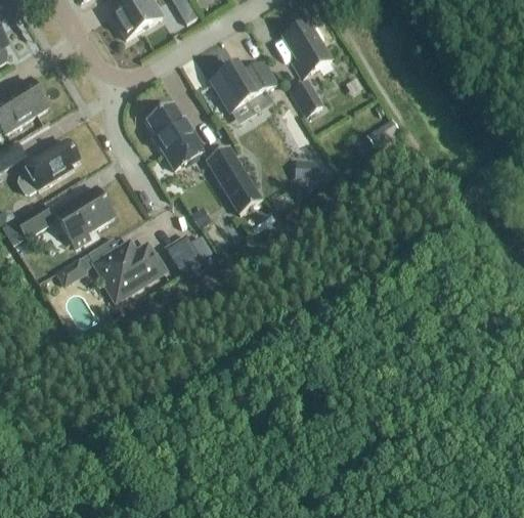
[(128,0),(130,3),(111,15),(125,38),(162,16),(153,0),(128,0)]
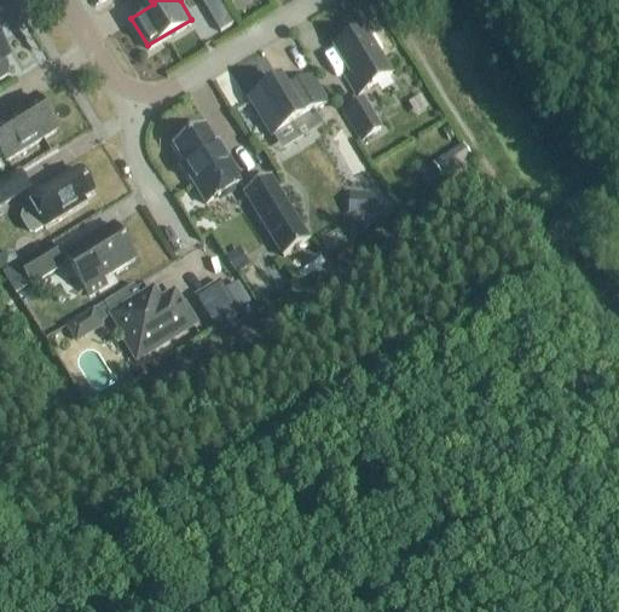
[(226,9),(213,16),(220,27),(232,18),(226,9)]
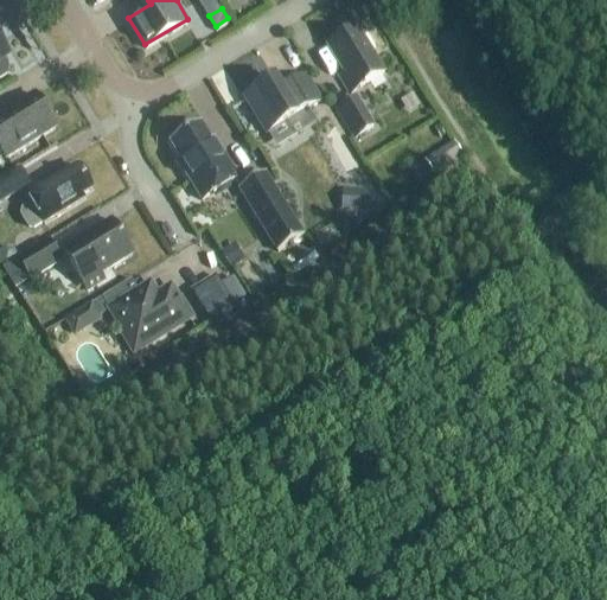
[(375,43),(362,20),(327,42),(343,68),(338,70),(350,89),(383,68),(370,46),(375,43)]
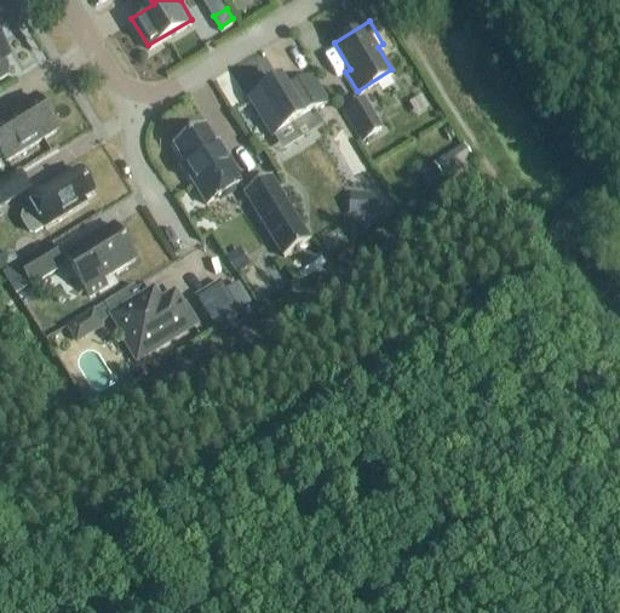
[(280,75),(248,95),(273,132),(327,98),(311,72),(287,87),(280,75)]
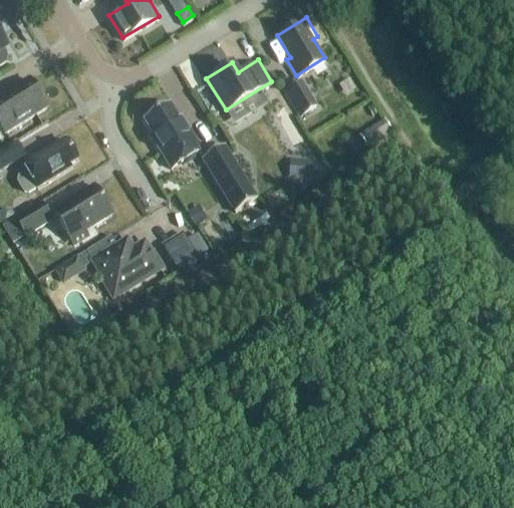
[(46,105),(28,76),(0,93),(0,122),(5,131),(46,105)]
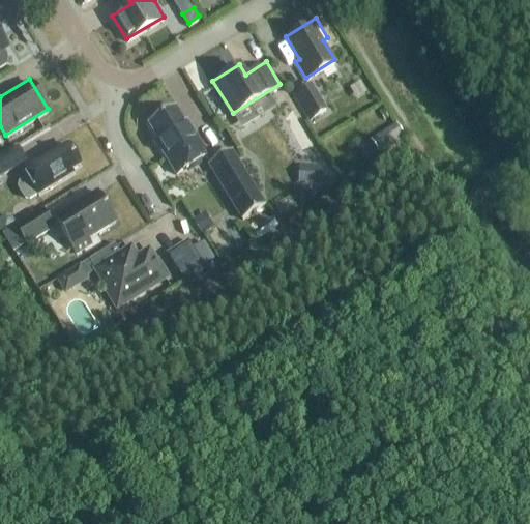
[(325,107),(310,82),(294,91),(310,116),(325,107)]
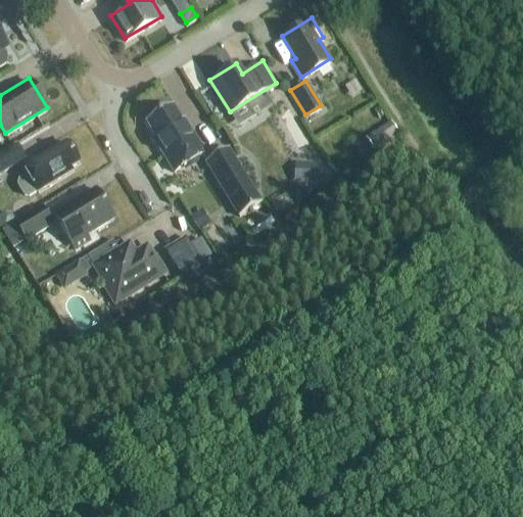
[(146,120),(155,133),(152,135),(175,169),(205,148),(183,114),(181,116),(172,102),(146,120)]
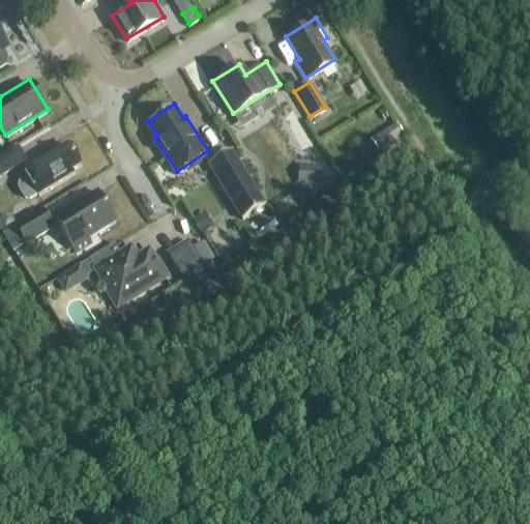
[(37,192),(74,170),(71,167),(80,162),(68,142),(59,147),(58,145),(23,167),(27,174),(19,179),(18,183),(24,194),(30,195),(37,191),(37,192)]
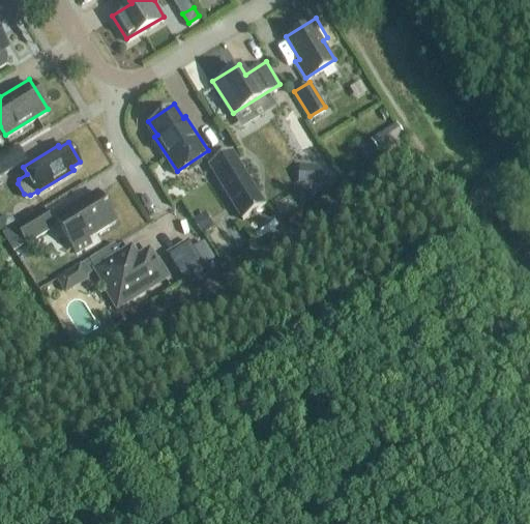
[(0,172),(20,162),(25,157),(16,144),(0,153),(0,172)]
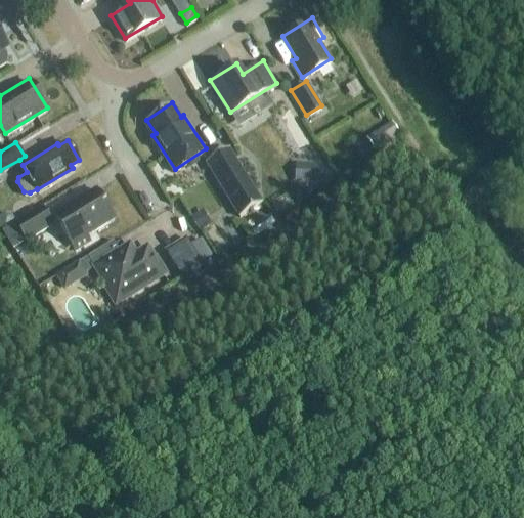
[(206,161),(239,213),(262,199),(229,146),(206,161)]
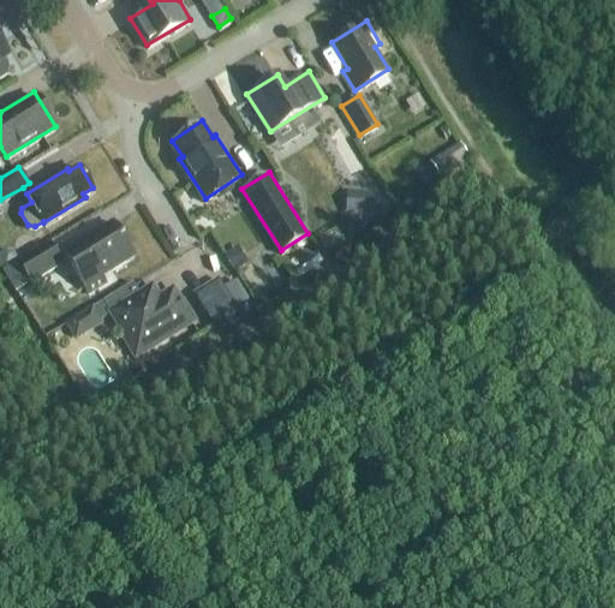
[(378,188),(346,185),(345,209),(354,209),(377,210),(378,188)]
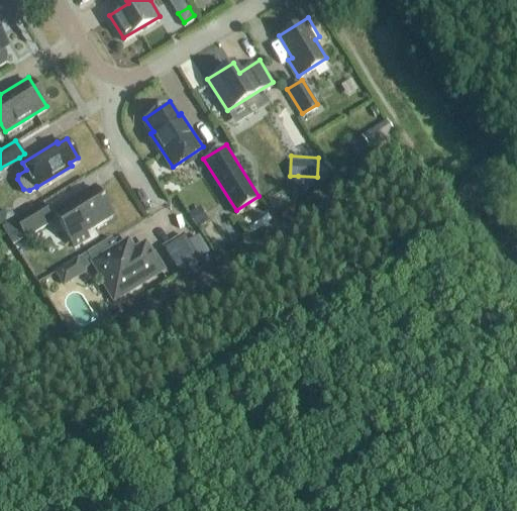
[(94,184),(53,209),(74,243),(88,234),(86,230),(112,213),(94,184)]
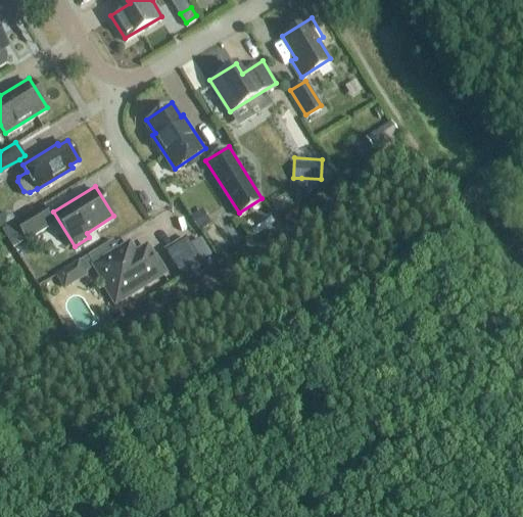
[(26,237),(52,221),(41,203),(15,220),(26,237)]
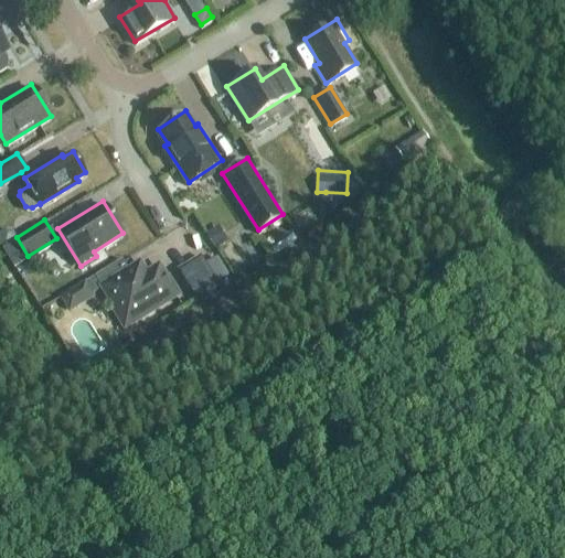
[(4,224),(0,226),(0,229),(6,239),(17,233),(12,226),(4,224)]
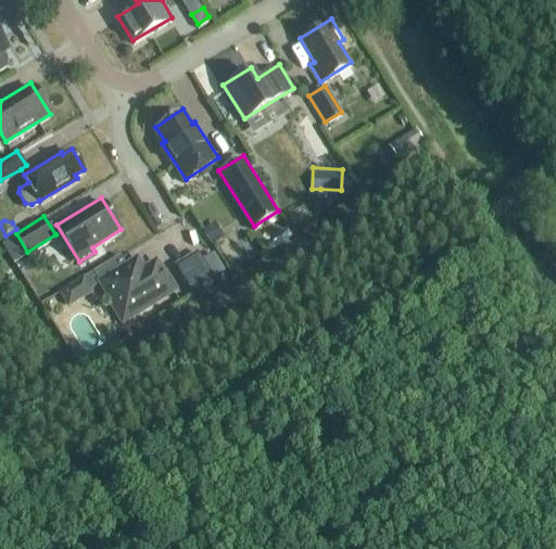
[(5,240),(4,241),(15,259),(16,258),(27,252),(16,233),(5,240)]
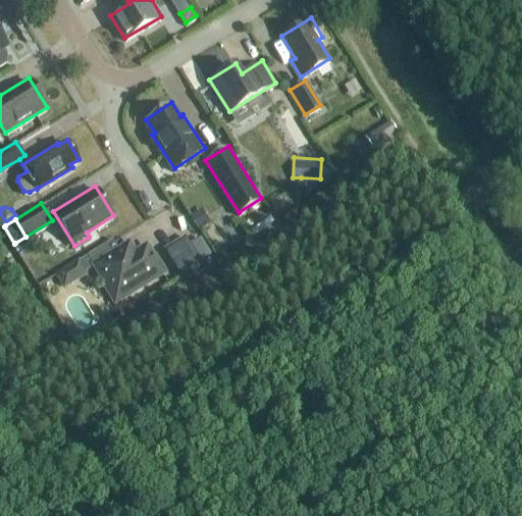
[(184,235),(164,247),(178,269),(198,258),(184,235)]
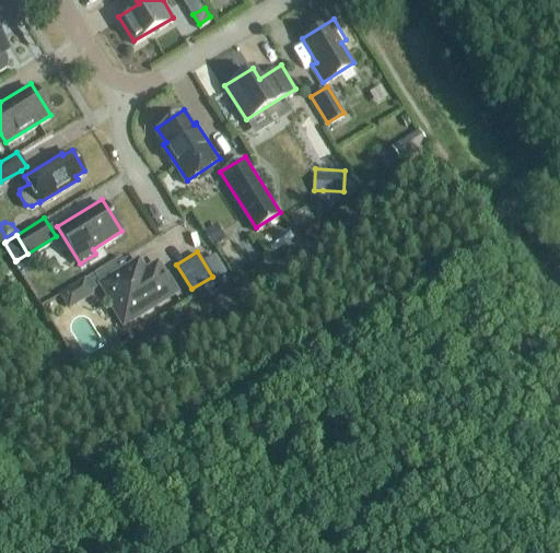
[(138,258),(101,281),(115,304),(113,305),(124,321),(132,316),(131,314),(141,307),(143,310),(158,301),(156,298),(173,287),(171,282),(173,281),(166,271),(164,272),(156,261),(144,269),(138,258)]
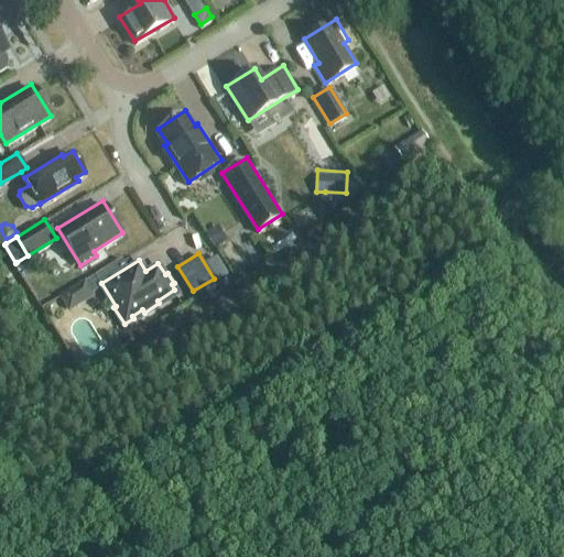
[(95,292),(85,276),(58,293),(68,308),(95,292)]
